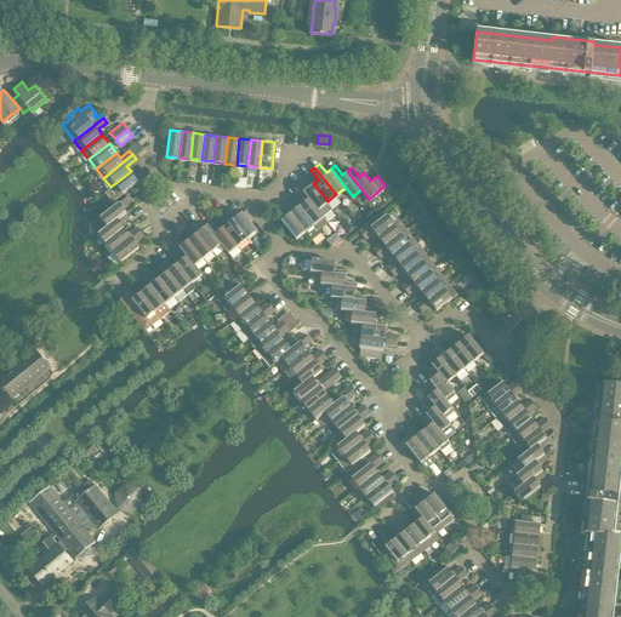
[(110,187),(106,190),(113,200),(118,196),(138,180),(147,173),(143,169),(135,176),(131,171),(110,187)]
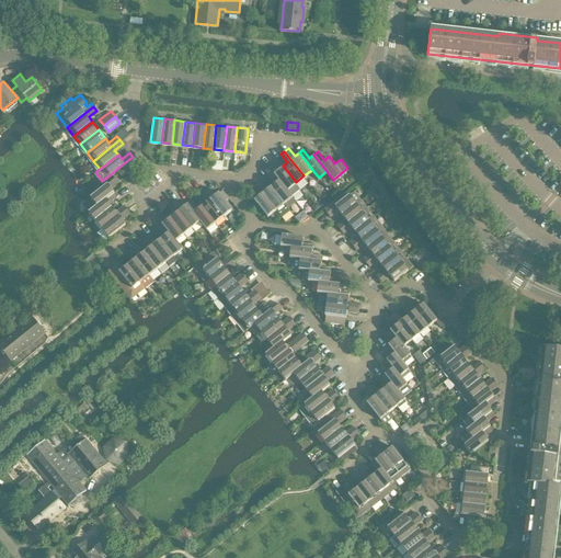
[(267,163),(267,164),(272,170),(273,170),(287,189),(288,189),(293,194),(300,188),(296,182),(283,166),(278,169),(272,161),(267,163)]
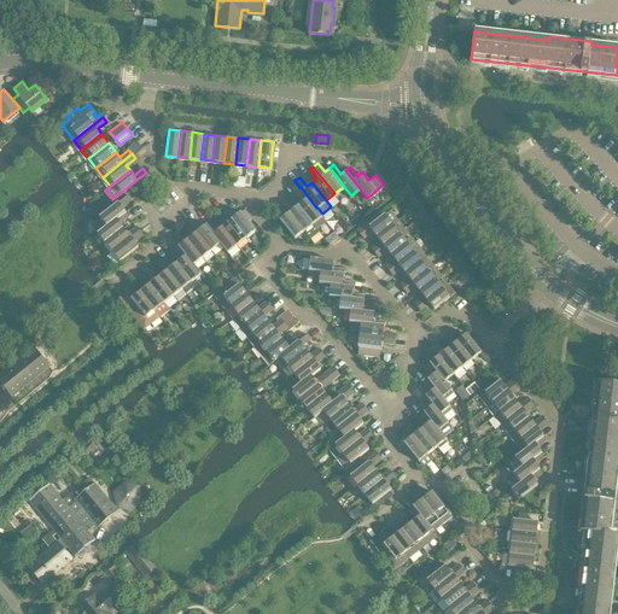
[(299,187),(296,191),(303,199),(298,204),(313,222),(318,227),(326,220),(322,215),(322,214),(318,208),(316,208),(301,187),(299,187)]
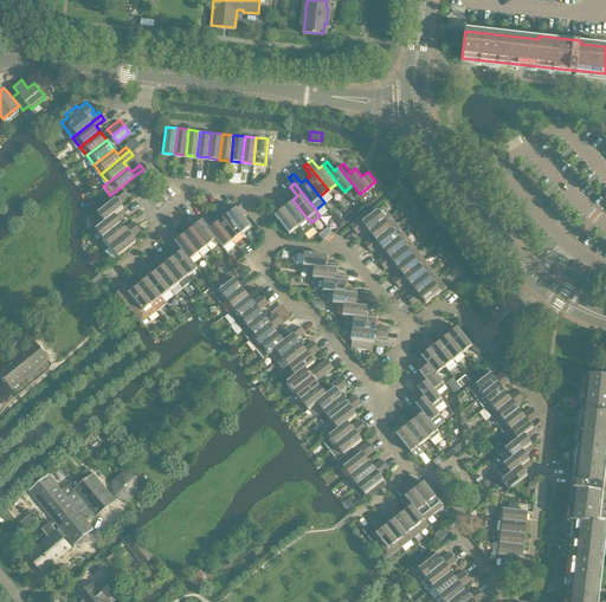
[(98,211),(90,217),(97,226),(105,220),(123,206),(120,201),(129,194),(126,189),(98,211)]
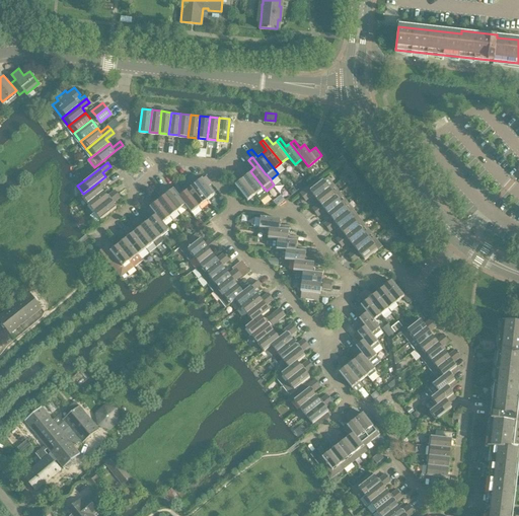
[(240,166),(237,169),(255,193),(261,199),(268,193),(267,191),(263,187),(250,171),(246,174),(240,166)]
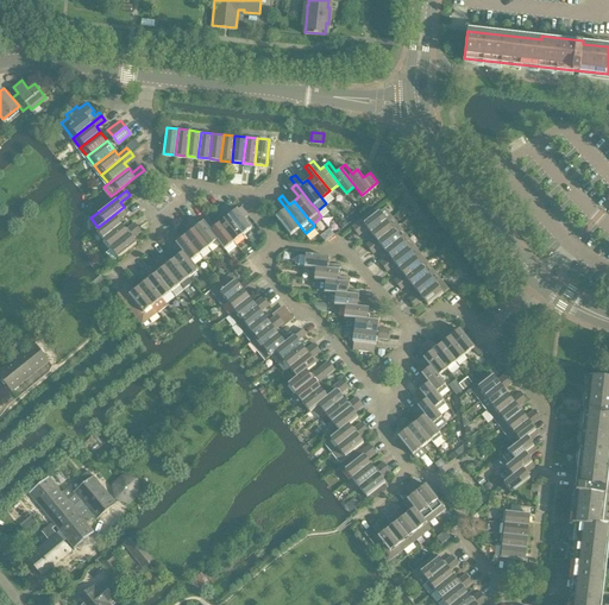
[(278,199),(274,202),(281,210),(276,215),(290,233),(300,226),(278,199)]
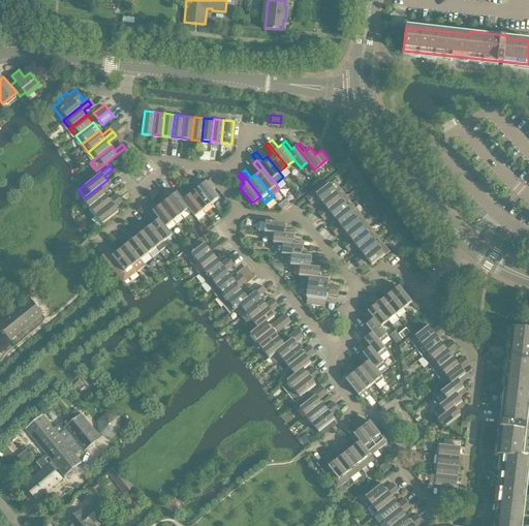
[(195,176),(192,179),(211,203),(219,195),(213,188),(216,185),(210,178),(207,180),(201,184),(195,176)]
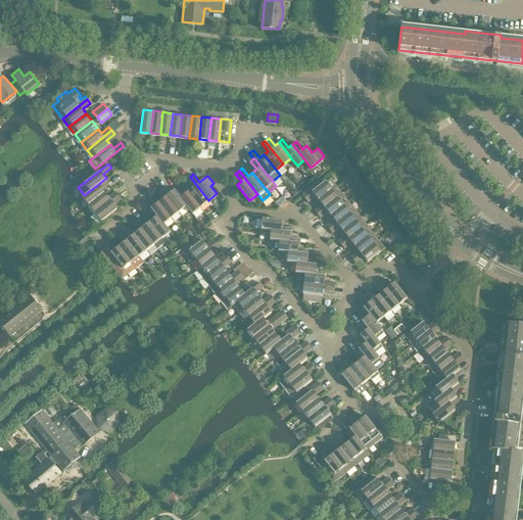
[(190,177),(186,180),(192,187),(188,190),(200,206),(208,200),(190,177)]
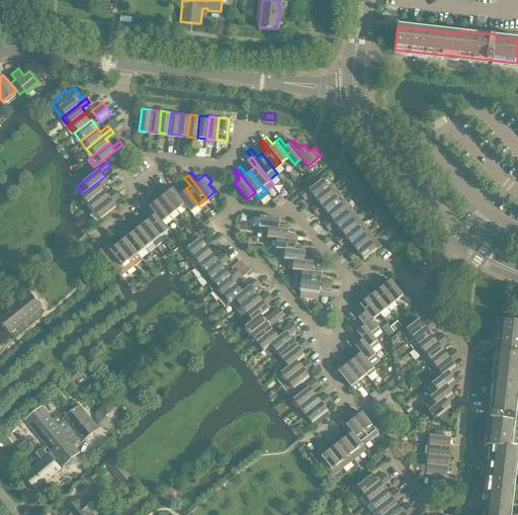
[(313,192),(316,196),(333,183),(327,175),(317,182),(315,179),(299,191),(305,198),(313,192)]
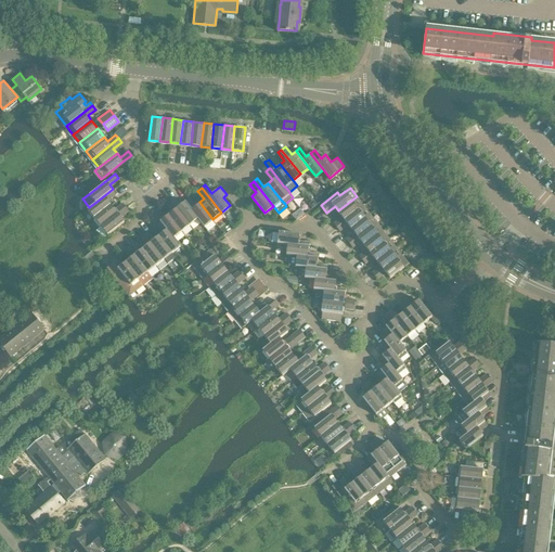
[(89,207),(88,208),(94,217),(112,204),(107,200),(116,193),(113,189),(97,202),(89,207)]
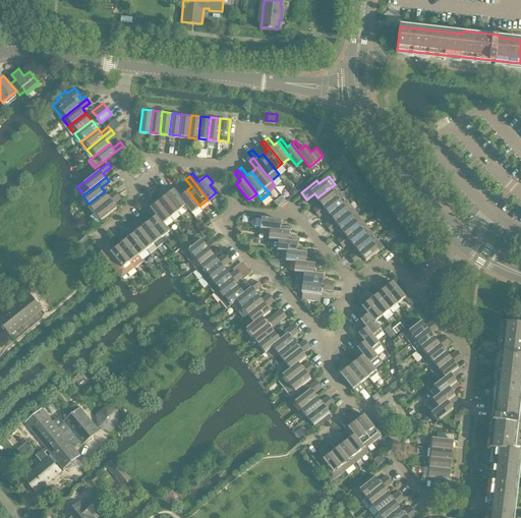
[(164,183),(160,186),(178,210),(185,204),(186,204),(174,188),(170,191),(164,183)]
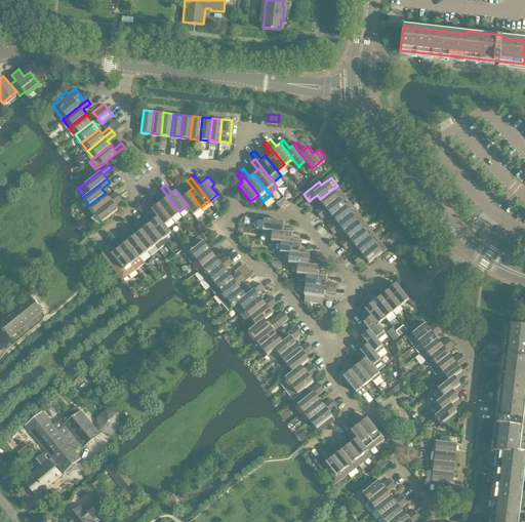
[(316,209),(318,213),(344,193),(337,186),(320,199),(323,203),(316,209)]
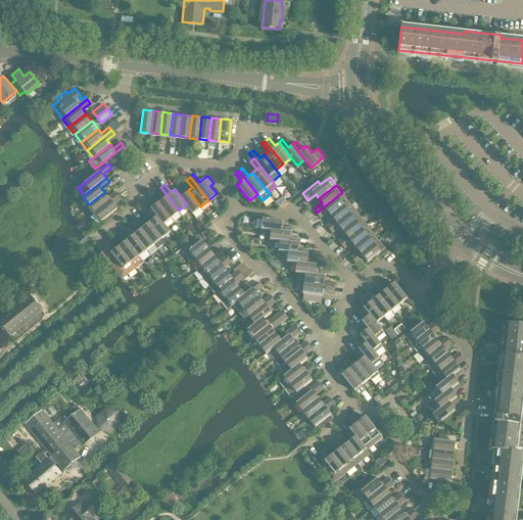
[(178,186),(175,189),(187,204),(186,204),(192,213),(193,213),(200,206),(188,190),(184,194),(178,186)]
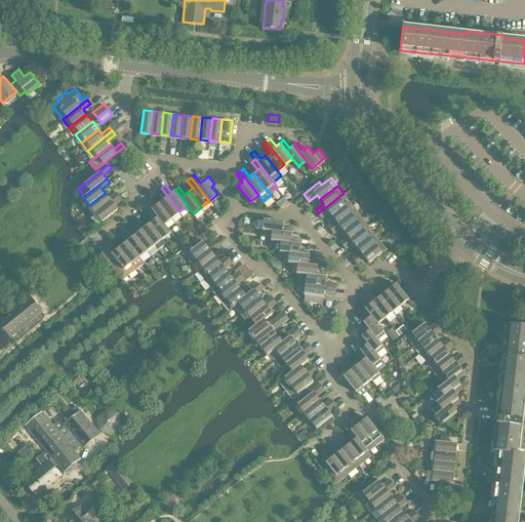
[(161,188),(158,191),(164,198),(160,202),(172,217),(179,211),(161,188)]
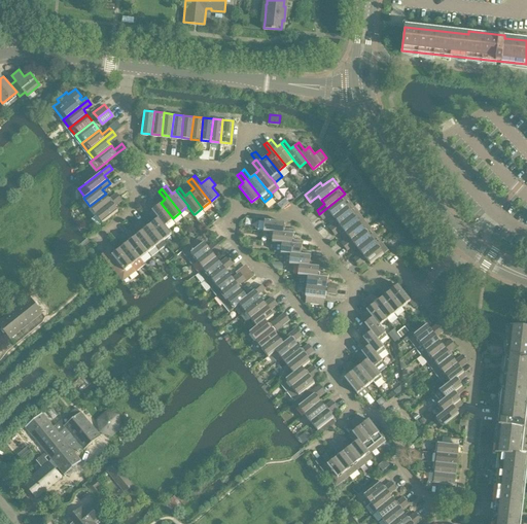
[(106,194),(90,206),(96,213),(119,195),(116,191),(109,198),(106,194)]
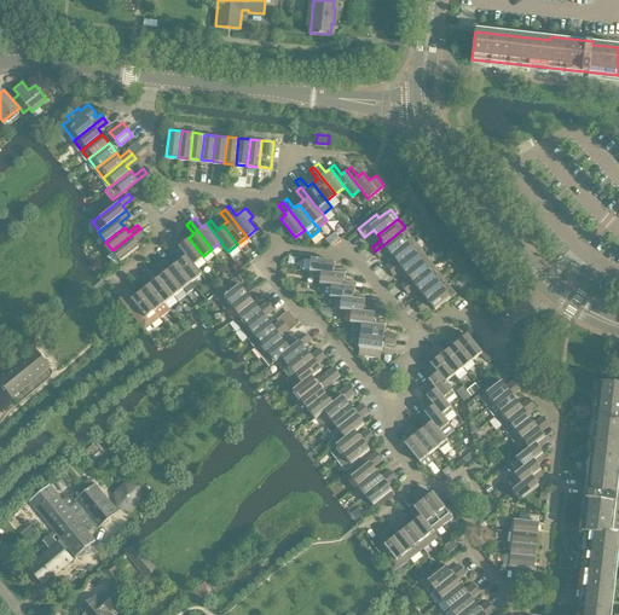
[(388,248),(392,253),(412,237),(405,227),(375,251),(379,255),(388,248)]
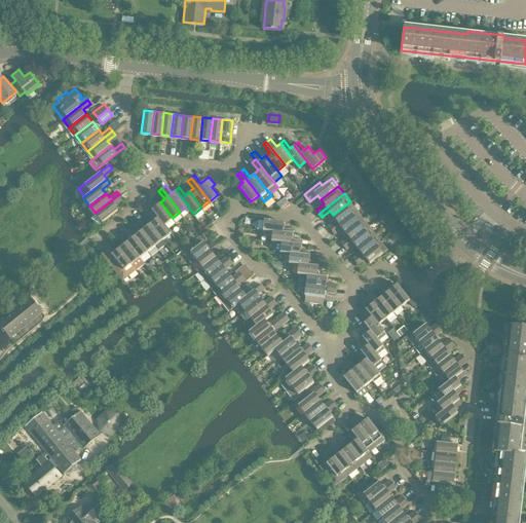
[(96,213),(91,217),(98,225),(102,221),(118,209),(114,204),(122,198),(119,194),(96,213)]
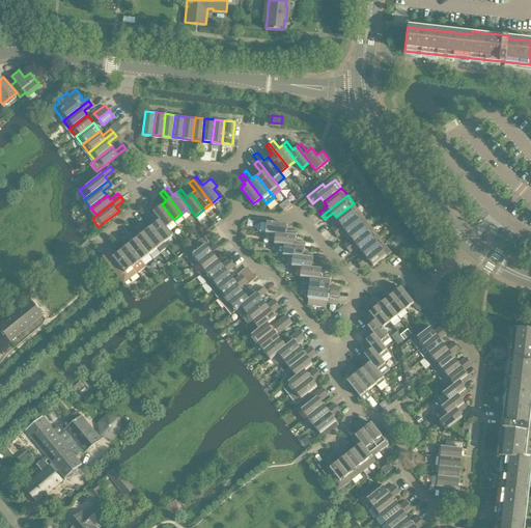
[(151,199),(147,202),(154,211),(166,226),(167,226),(174,220),(162,204),(158,207),(151,199)]
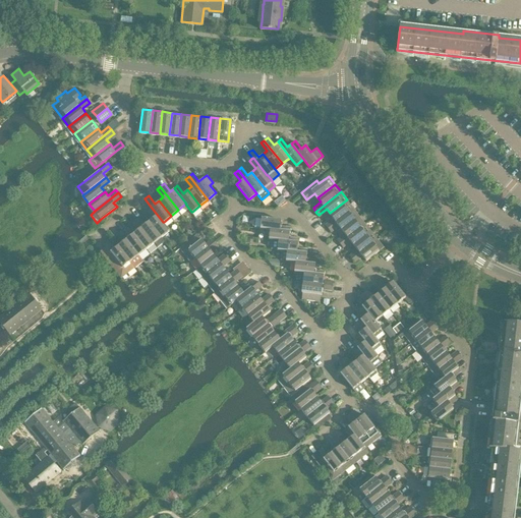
[(326,223),(328,227),(353,208),(347,199),(330,213),(333,217),(326,223)]
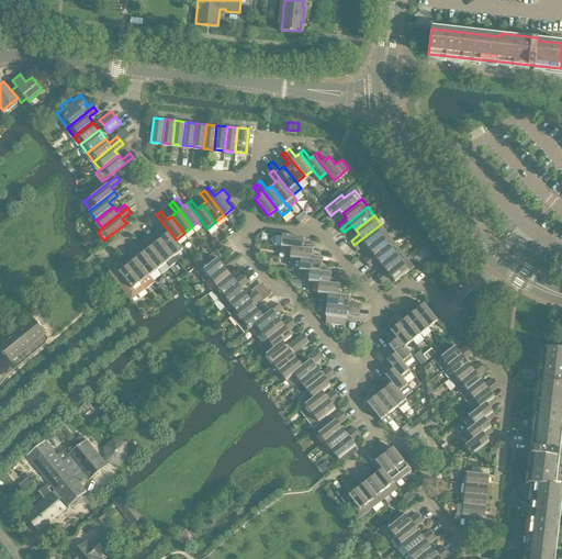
[(163,223),(159,225),(166,234),(161,237),(175,254),(182,247),(183,247),(177,239),(176,239),(163,223)]
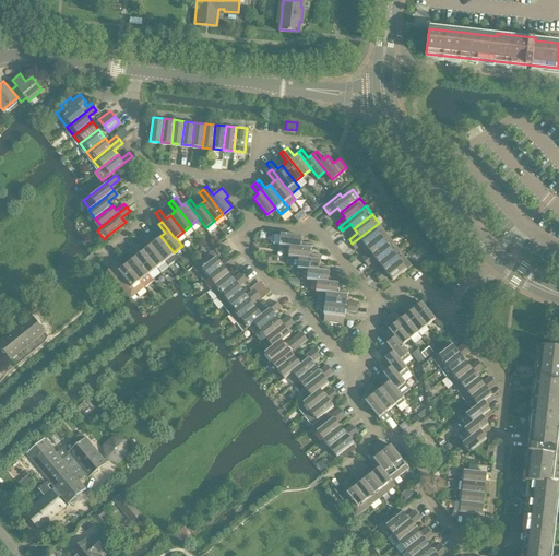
[(364,240),(367,245),(385,231),(379,223),(352,244),(355,247),(364,240)]
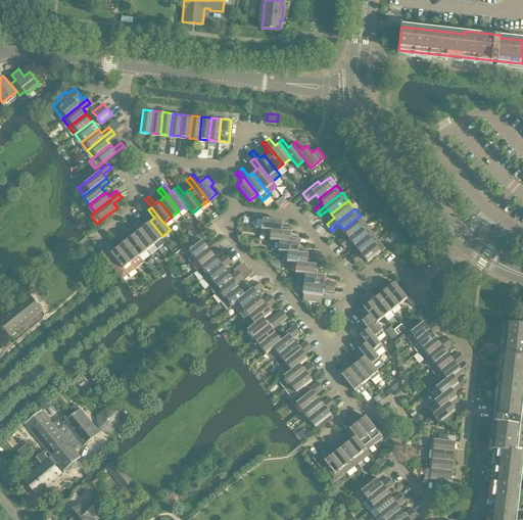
[(338,239),(341,243),(367,224),(361,216),(343,229),(346,234),(338,239)]
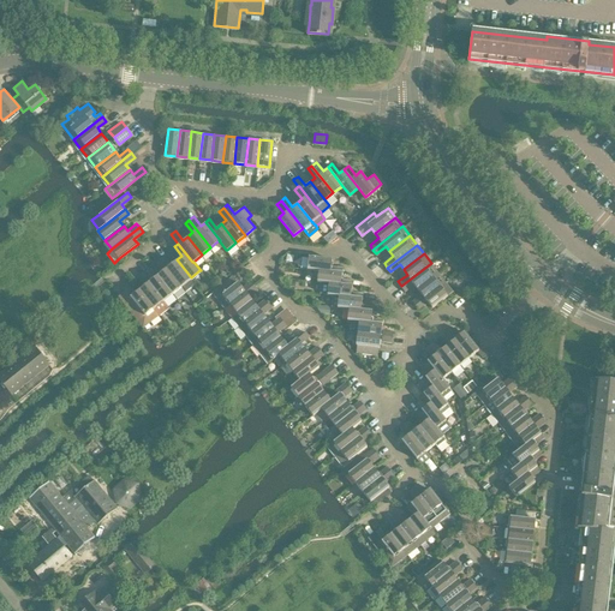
[(165,255),(160,257),(181,285),(185,289),(195,282),(191,277),(177,259),(172,263),(165,255)]
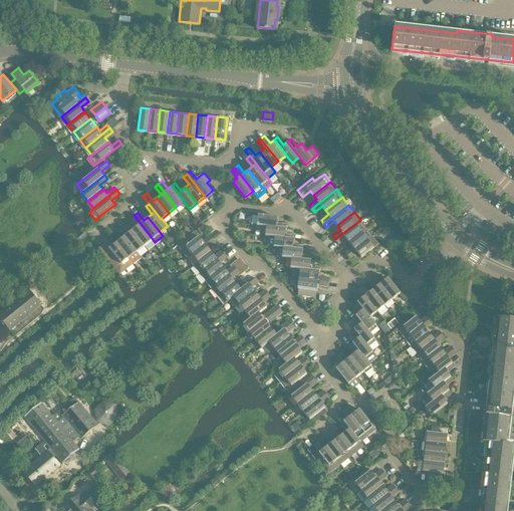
[(252,213),(251,223),(257,224),(266,225),(286,227),(286,223),(277,221),(278,216),(258,213),(258,214),(252,213)]
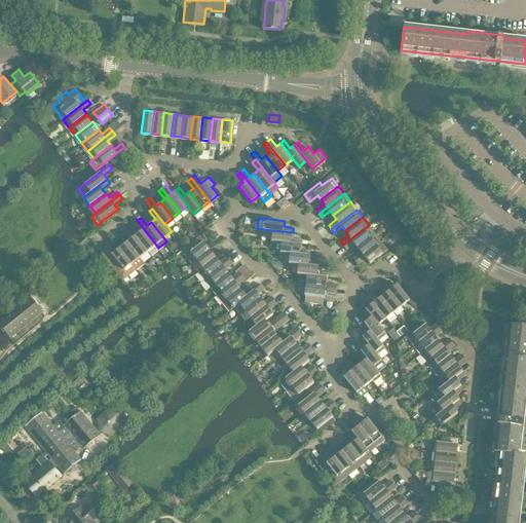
[(137,220),(134,223),(140,231),(135,234),(148,250),(155,244),(137,220)]
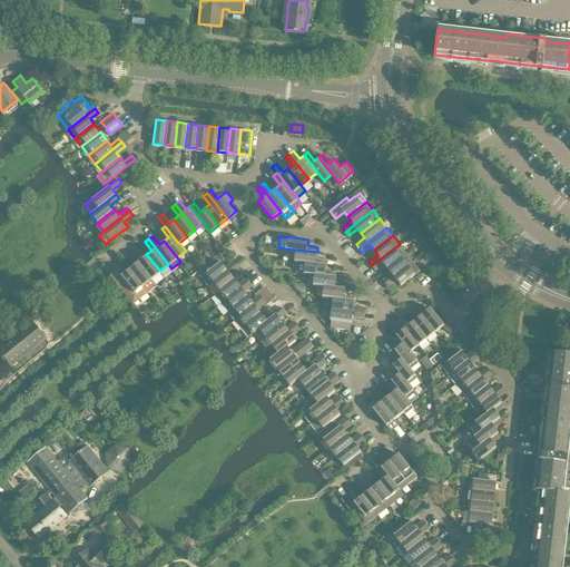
[(383,262),(387,267),(405,252),(400,244),(372,265),(375,269),(383,262)]
